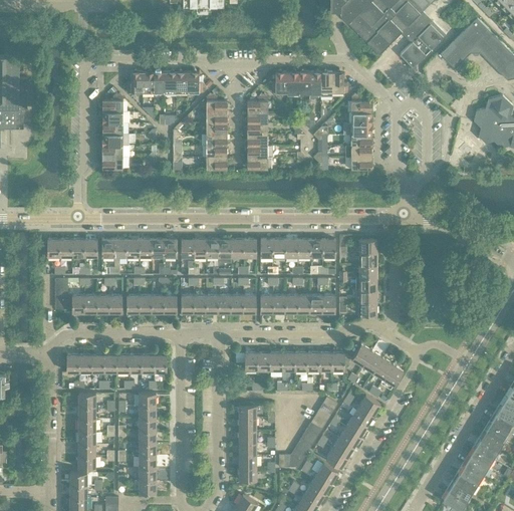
[(211,9),(224,9),(223,0),(229,0),(230,5),(237,5),(236,0),(170,0),(170,5),(178,5),(177,0),(183,0),(184,10),(197,10),(197,16),(211,16),(211,9)]
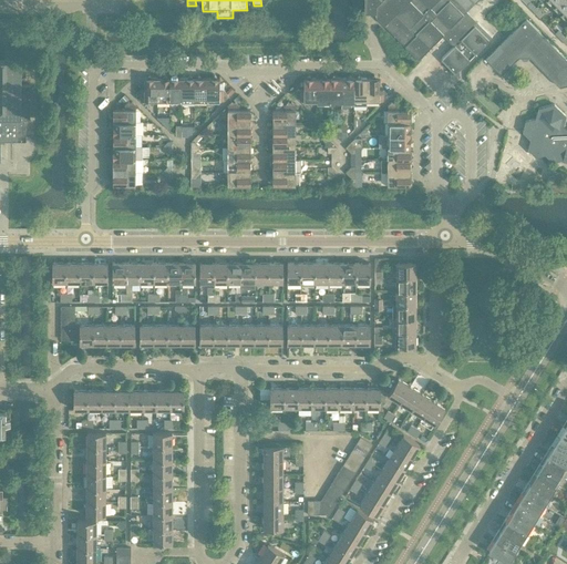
[(364,0),(364,14),(372,14),(375,14),(375,20),(419,62),(450,31),(453,33),(470,17),(453,0),(450,3),(446,0),(364,0)]
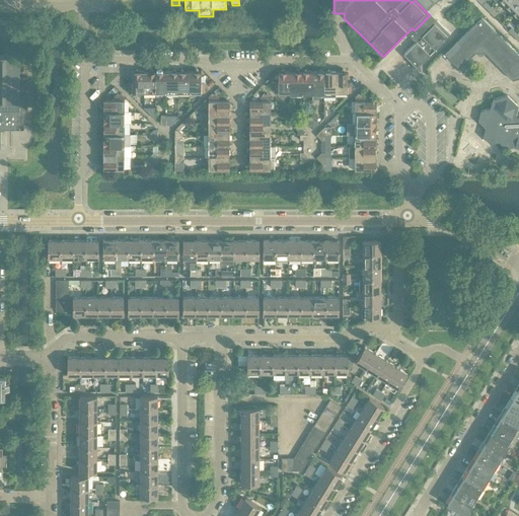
[(518,0),(501,0),(500,2),(513,14),(518,7),(518,0)]
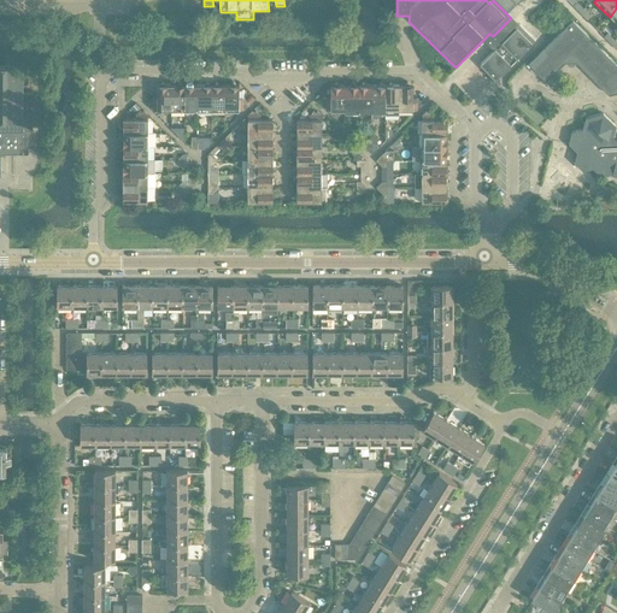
[(574,9),(580,16),(583,12),(577,5),(574,9)]
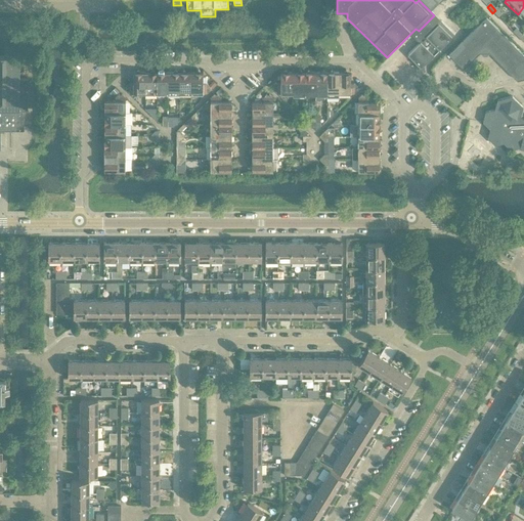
[(495,10),(492,13),(498,19),(501,16),(495,10)]
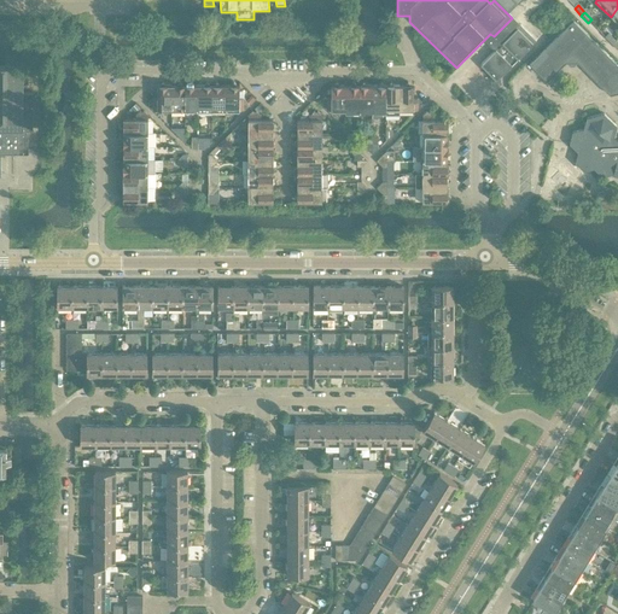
[(531,65),(530,66),(547,83),(565,65),(577,65),(610,98),(617,95),(617,145),(613,140),(617,129),(604,116),(587,121),(584,132),(572,135),(570,147),(578,156),(576,165),(583,174),(594,171),(602,179),(612,176),(617,181),(617,69),(617,68),(604,56),(572,24),(531,65)]
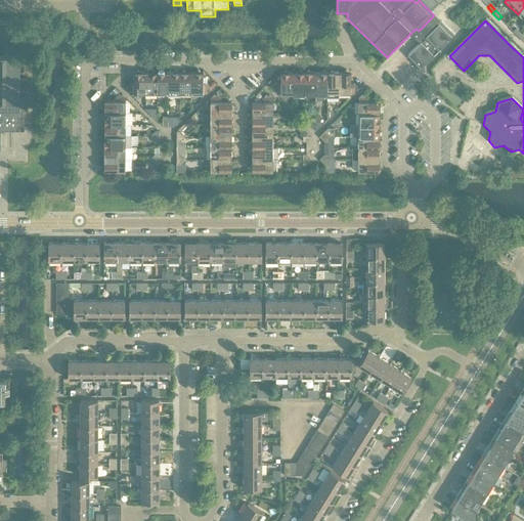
[(407,57),(421,71),(454,37),(441,24),(435,30),(433,27),(418,42),(420,45),(407,57)]
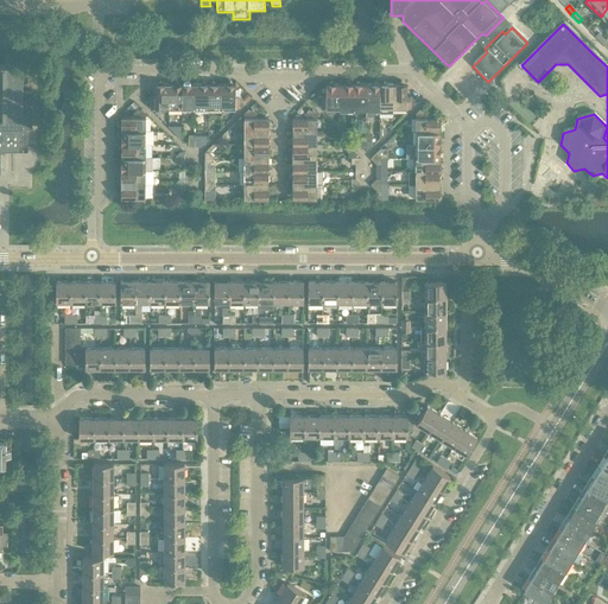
[(595,39),(602,45),(606,43),(599,36),(595,39)]
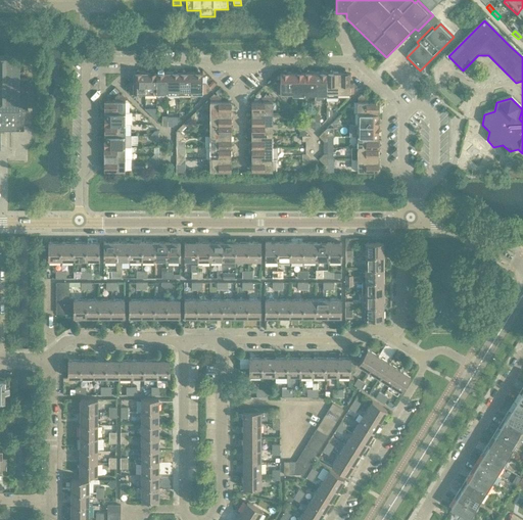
[(0,58),(0,152),(0,133),(24,133),(24,113),(29,113),(28,82),(19,81),(19,58),(0,58)]
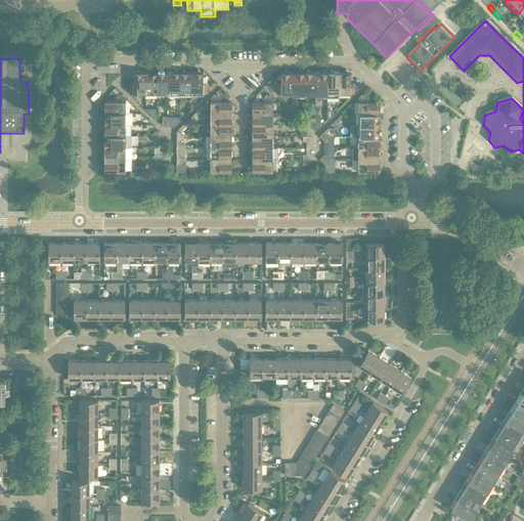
[(130,96),(145,96),(145,75),(140,75),(138,72),(136,75),(133,75),(133,85),(130,85),(125,90),(130,96)]
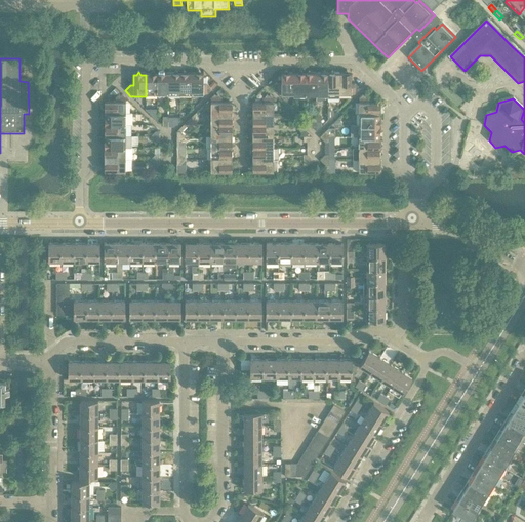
[(146,96),(157,96),(157,75),(155,75),(153,72),(151,75),(146,75),(146,96)]
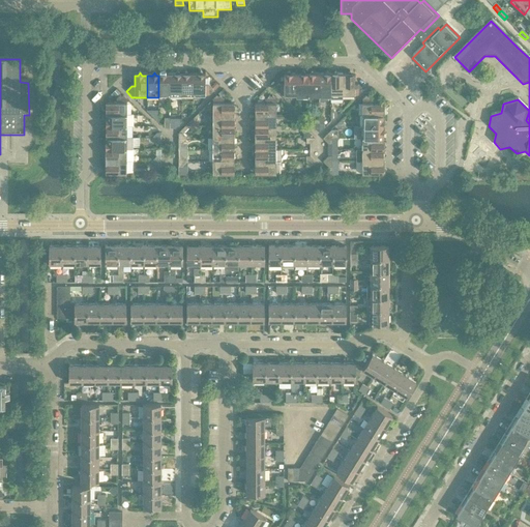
[(158,97),(170,97),(170,76),(165,76),(163,72),(160,76),(158,76),(158,97)]
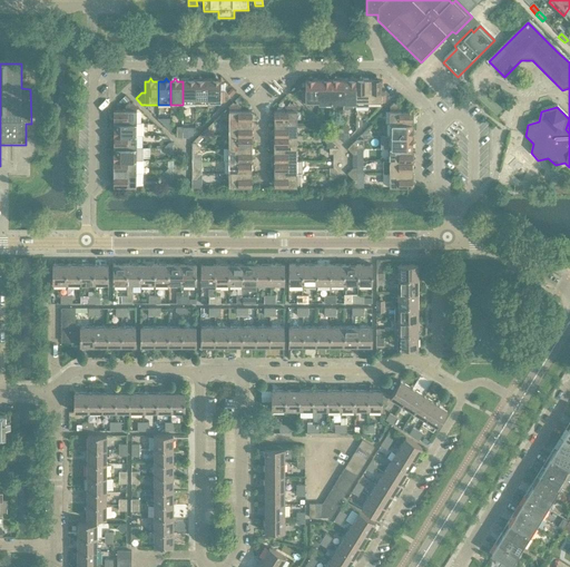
[(183,105),(195,105),(195,81),(193,81),(190,78),(188,81),(183,81),(183,105)]
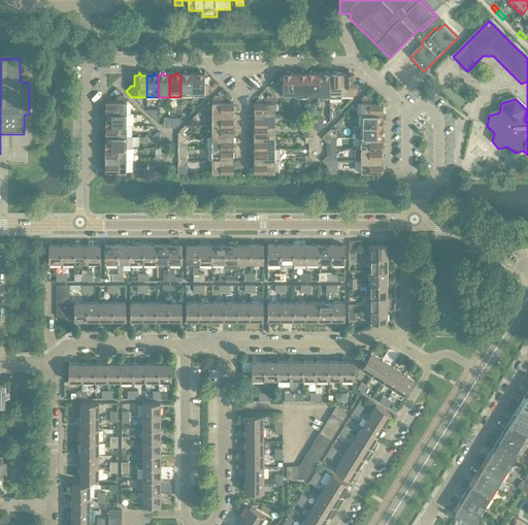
[(180,97),(192,97),(192,75),(188,75),(186,72),(183,75),(180,75),(180,97)]
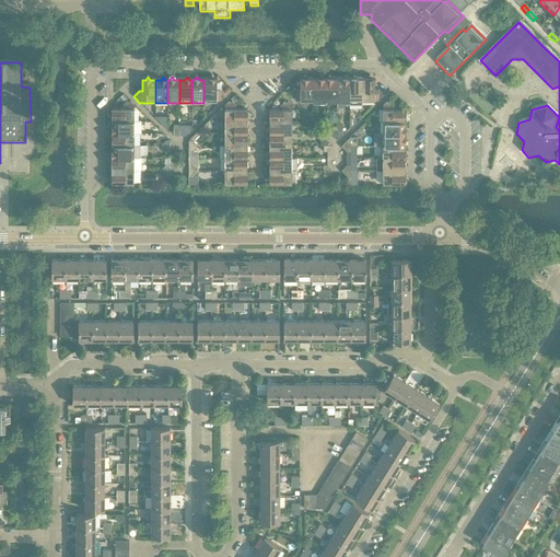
[(210,80),(203,80),(203,103),(221,103),(226,96),(222,92),(217,92),(217,80),(214,80),(214,79),(212,77),(210,79),(210,80)]
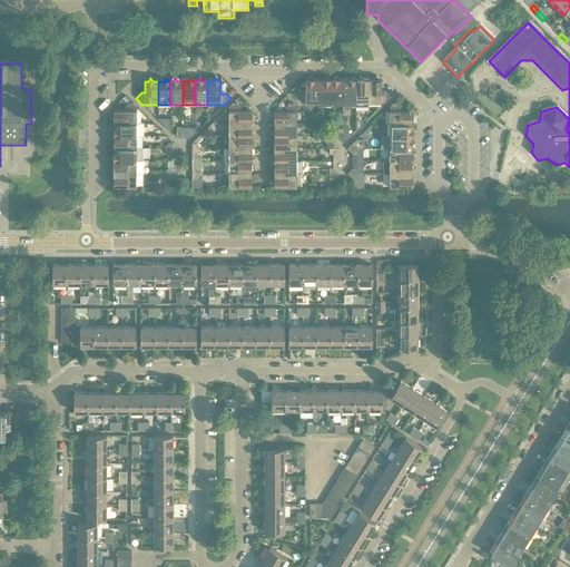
[(318,104),(318,81),(313,81),(311,78),(307,81),(305,81),(305,93),(302,93),(296,99),(302,104),(318,104)]
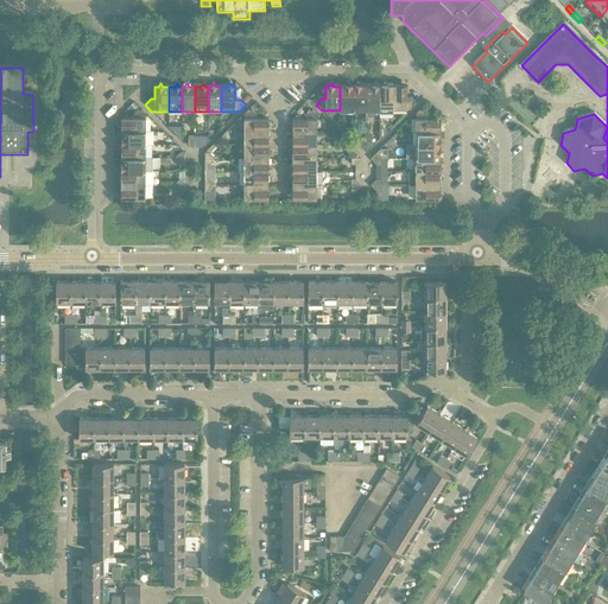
[(340,110),(353,110),(353,87),(350,87),(348,83),(346,87),(340,87),(340,110)]
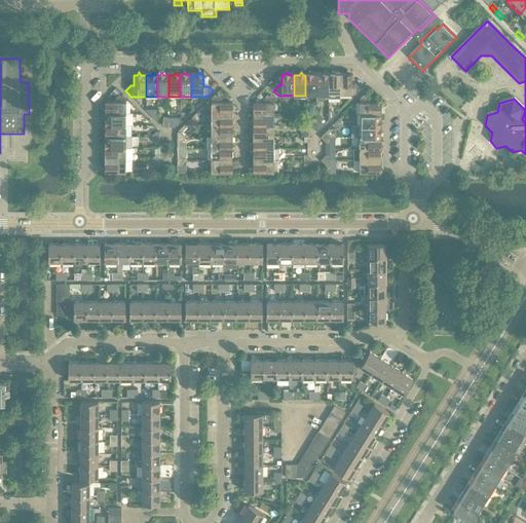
[(305,96),(316,96),(316,75),(311,75),(309,72),(307,75),(305,75),(305,96)]
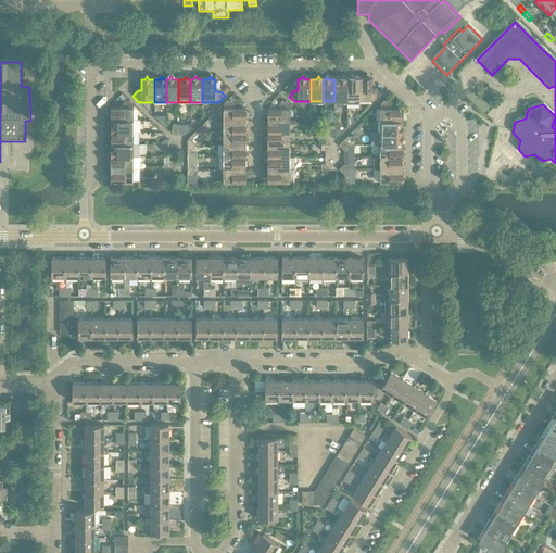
[(348,105),(348,101),(346,79),(345,79),(343,76),(340,79),(335,79),(335,101),(336,101),(336,108),(341,108),(344,108),(344,105),(348,105)]
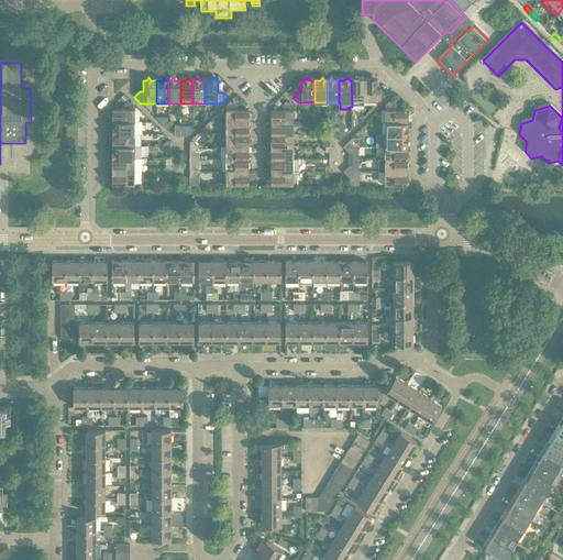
[(364,107),(364,102),(364,80),(359,80),(356,77),(353,80),(351,80),(352,102),(352,107),(364,107)]
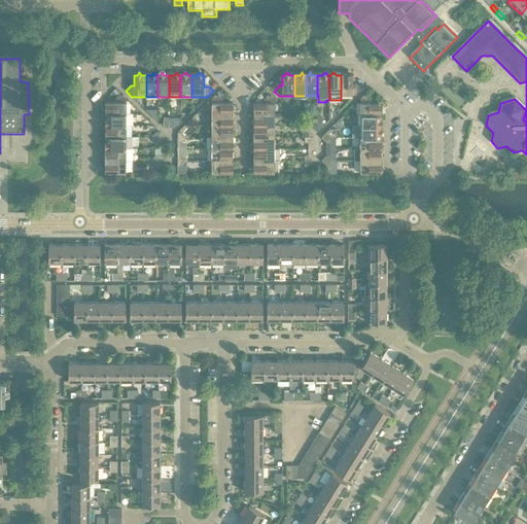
[(345,75),(341,75),(341,96),(356,96),(361,92),(356,86),(352,86),(352,75),(350,75),(348,72),(345,75)]
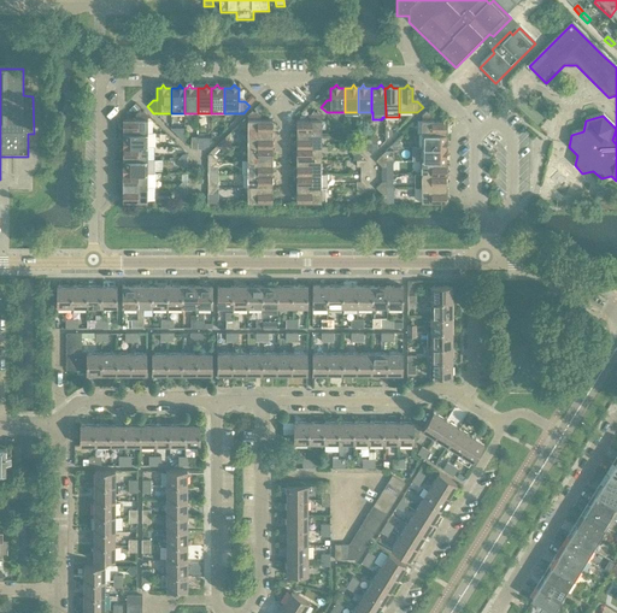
[(135,106),(131,111),(136,116),(141,112),(135,106)]
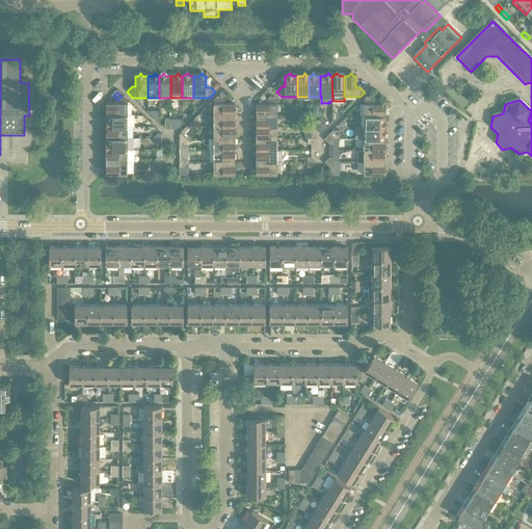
[(364,102),(364,117),(386,118),(386,113),(389,110),(386,109),(386,106),(374,106),(374,102),(370,96),(364,102)]
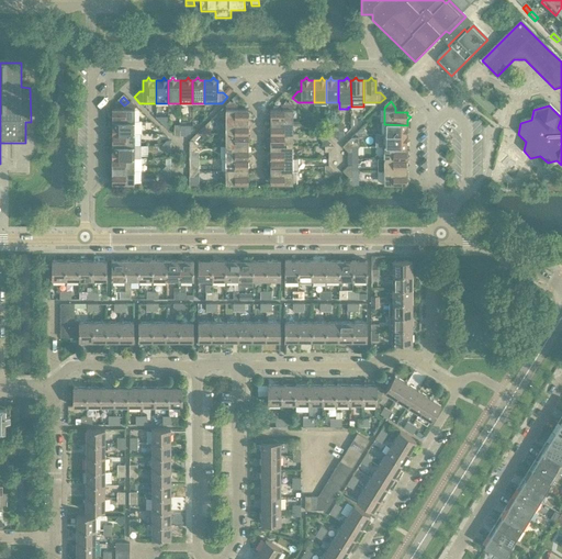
[(226,108),(226,124),(248,124),(248,119),(251,116),(248,113),(248,111),(237,112),(237,108),(232,102),(226,108)]
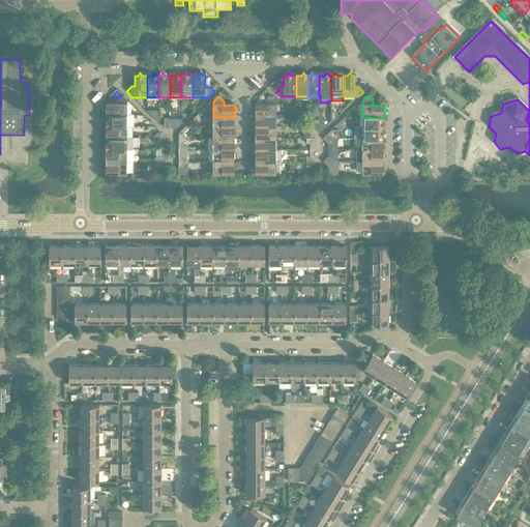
[(255,112),(255,117),(276,117),(276,101),(271,96),(266,101),(266,106),(255,106),(255,108),(254,108),(252,110),(254,112),(255,112)]
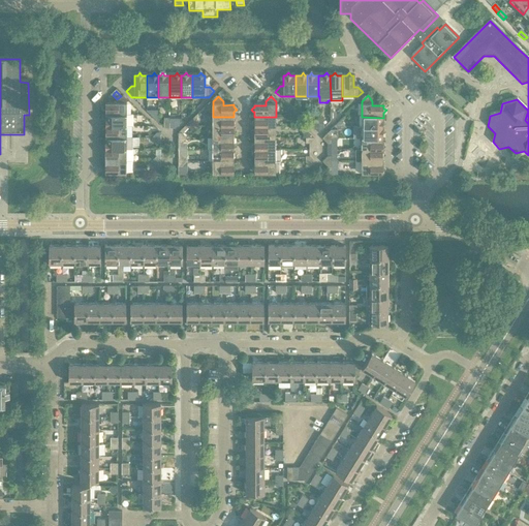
[(105,112),(105,117),(127,117),(127,100),(124,97),(122,99),(120,97),(117,100),(117,104),(105,104),(105,107),(104,107),(102,110),(104,112),(105,112)]
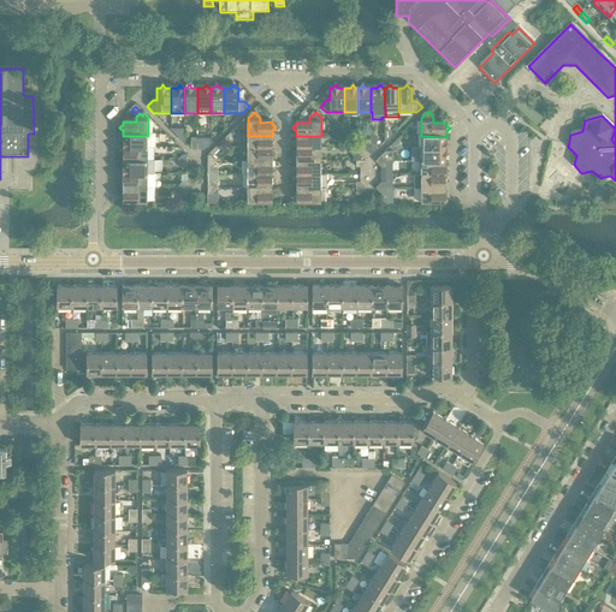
[(123,149),(148,149),(155,149),(155,136),(148,136),(123,136),(123,142),(122,142),(119,144),(122,147),(123,147),(123,149)]
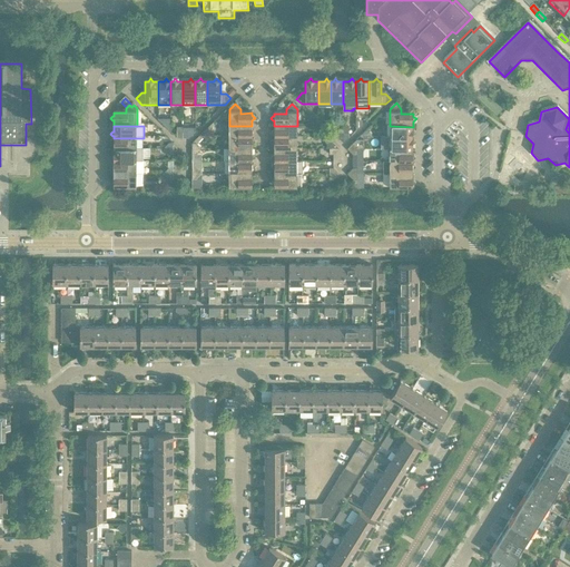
[(229,126),(229,138),(252,138),(252,136),(255,134),(252,132),(252,126),(229,126)]
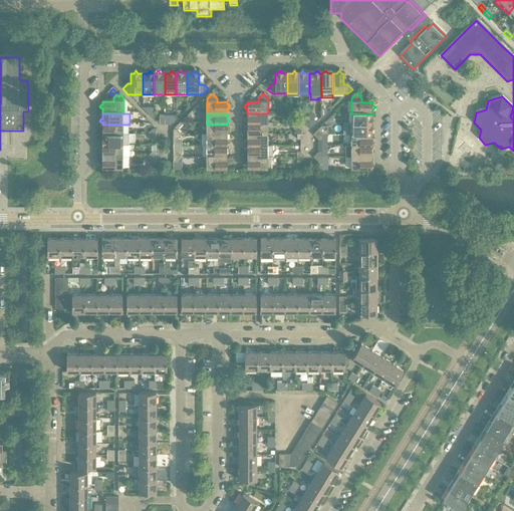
[(268,124),(268,113),(247,113),(247,119),(246,119),(244,120),(246,123),(247,122),(247,124),(268,124)]
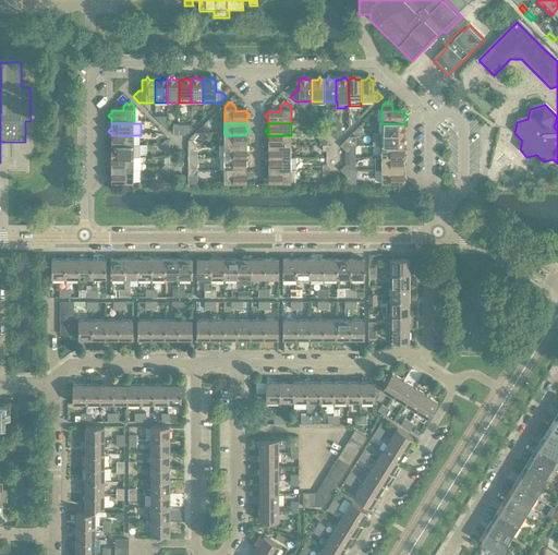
[(381,123),(381,136),(404,136),(404,134),(408,132),(404,130),(404,124),(381,123)]
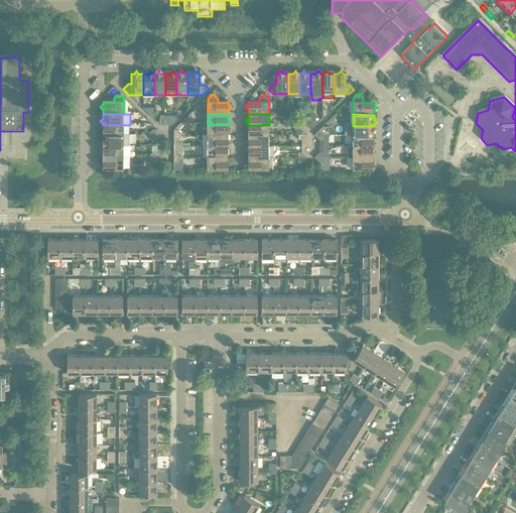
[(298,137),(306,137),(301,131),(294,124),(291,128),(295,133),(295,137),(298,137)]
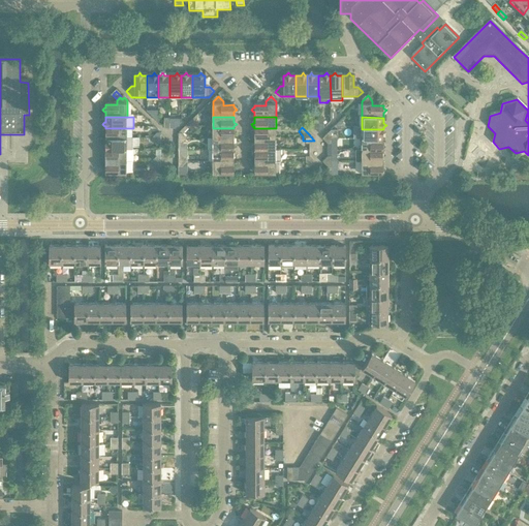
[(105,140),(127,140),(127,128),(105,128),(105,130),(104,130),(102,132),(104,134),(105,134),(105,140)]
